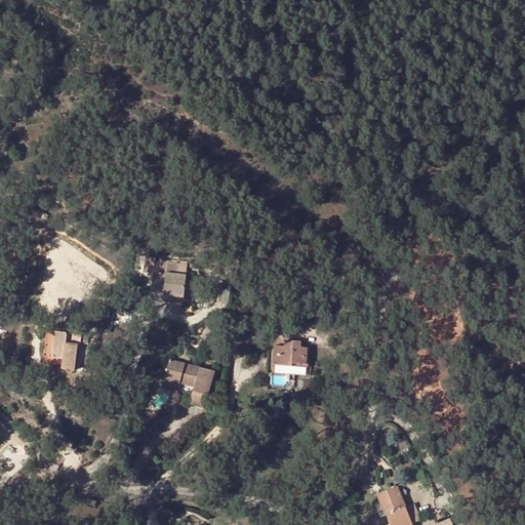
[(155,272),(153,294),(184,298),(186,276),(155,272)]
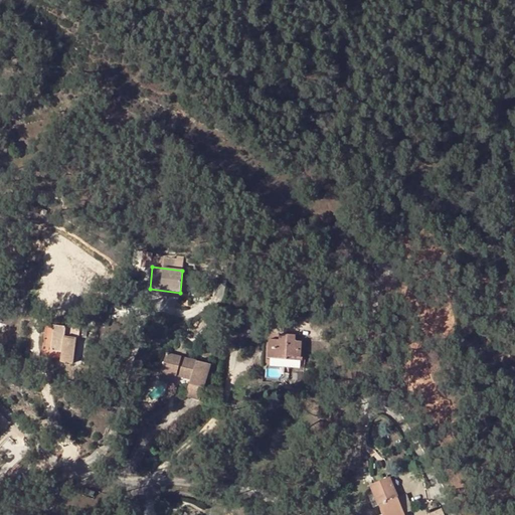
[(179,298),(180,293),(150,289),(149,294),(179,298)]
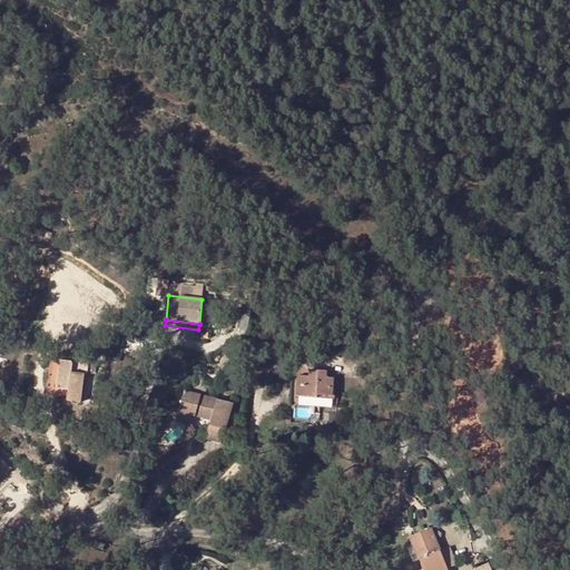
[(74,363),(51,359),(47,394),(68,397),(67,401),(80,402),(85,376),(88,377),(90,361),(74,359),(74,363)]
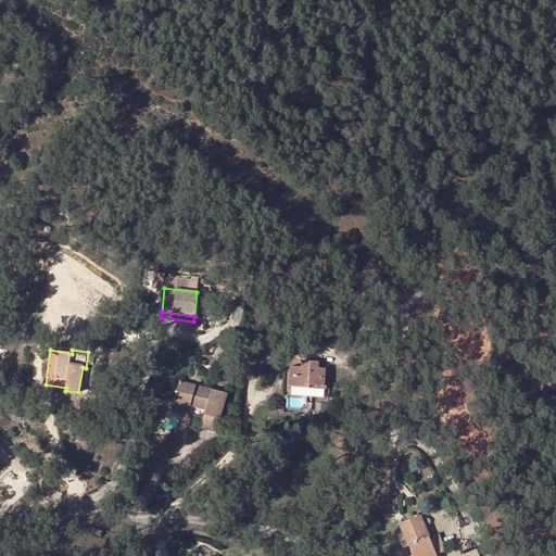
[(319,362),(303,361),(302,367),(291,366),(290,387),(308,388),(308,386),(324,387),(325,375),(326,368),(318,368),(319,362)]
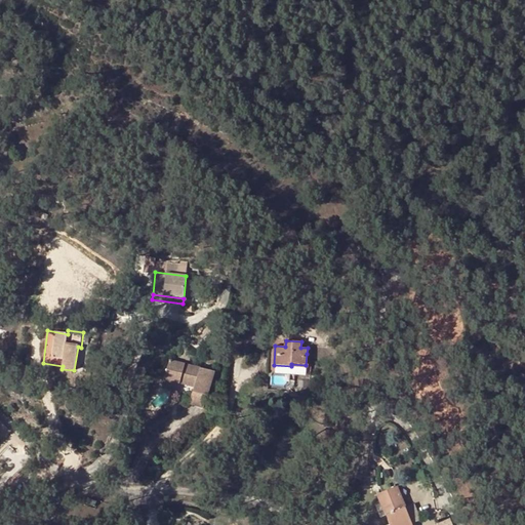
[(213,371),(169,360),(164,378),(194,387),(190,404),(204,408),(213,371)]
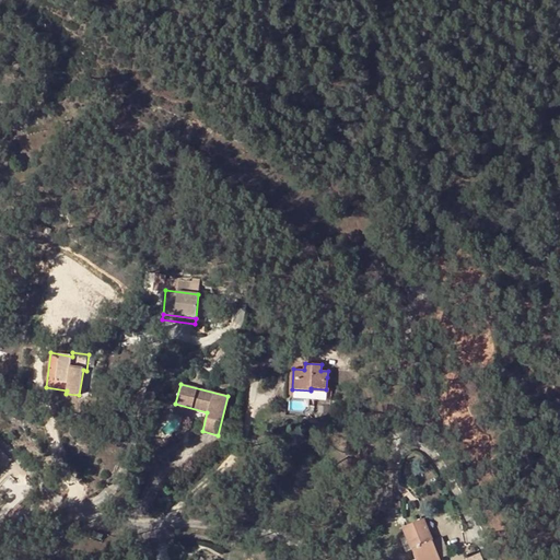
[(0,456),(0,458),(6,465),(11,458),(6,453),(4,451),(0,456)]
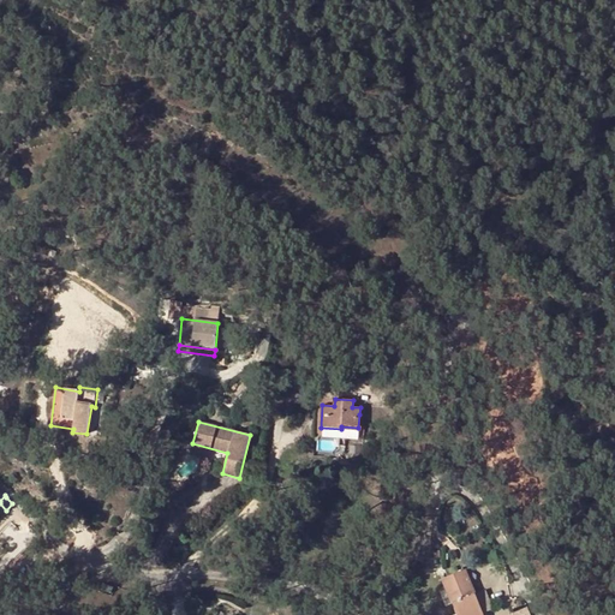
[(449,598),(471,585),(464,569),(441,579),(443,584),(445,584),(447,587),(446,589),(449,598)]
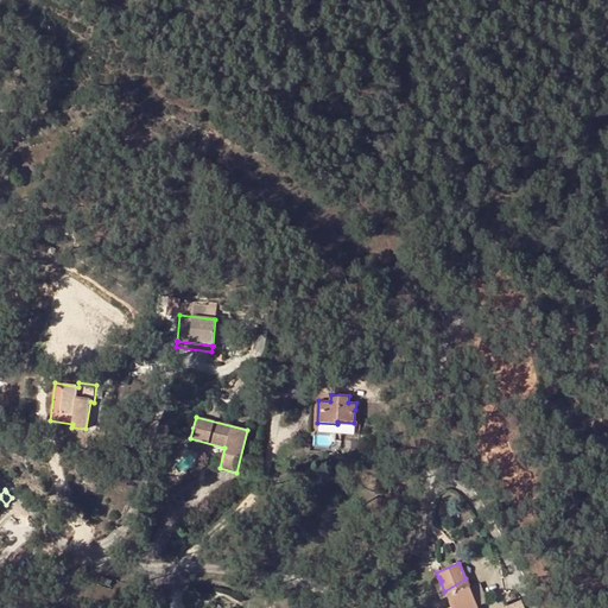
[(444,591),(447,596),(449,601),(448,601),(450,607),(469,607),(475,602),(466,578),(444,591)]
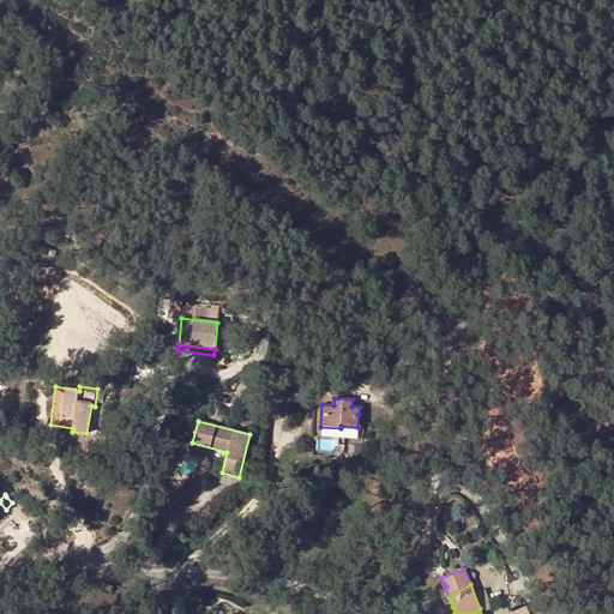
[(449,597),(445,588),(439,590),(444,601),(449,597)]
